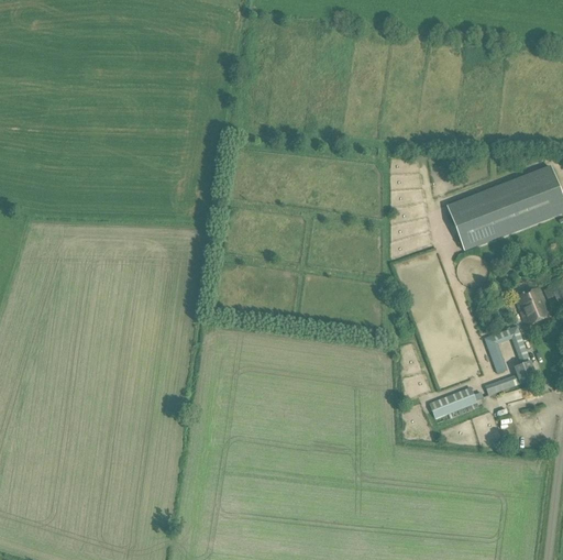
[(537,171),(448,206),(464,250),(554,216),(537,171)]
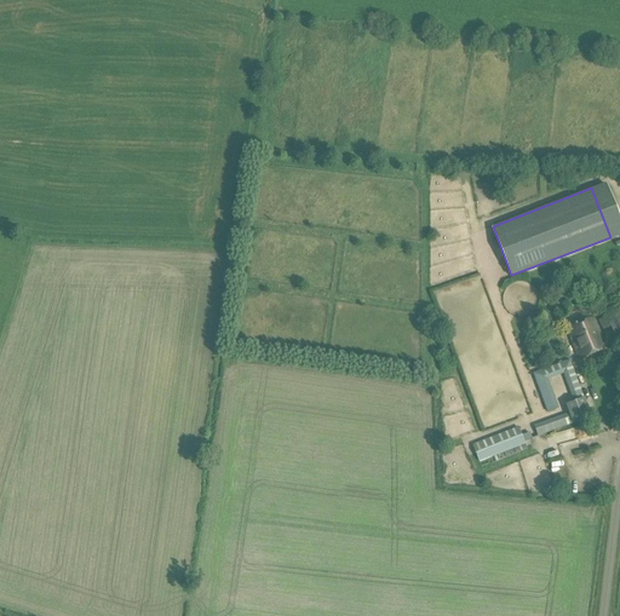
[(619,303),(606,310),(619,345),(619,303)]
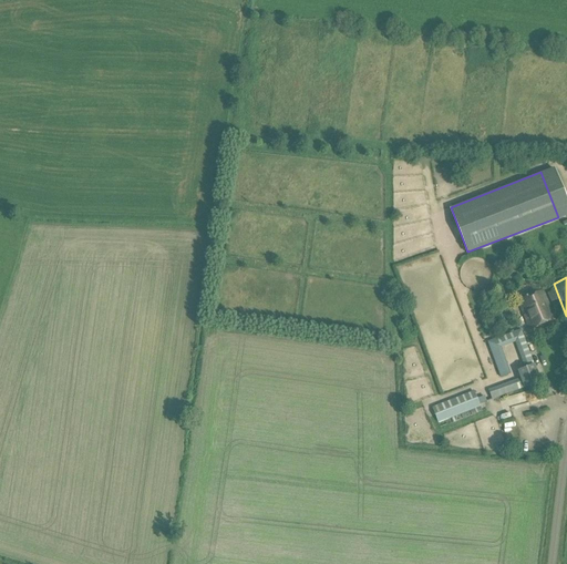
[(544,289),(519,299),(531,327),(556,316),(544,289)]
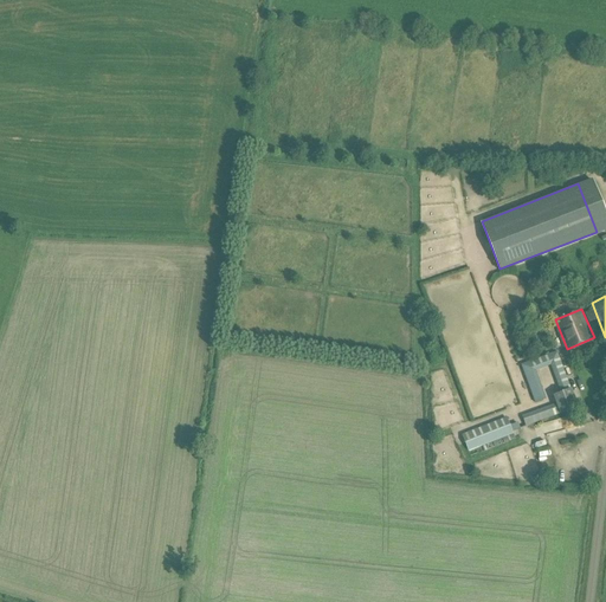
[(556,350),(522,363),(536,400),(546,396),(534,366),(553,360),(563,388),(552,393),(556,405),(523,416),(526,424),(578,405),(556,350)]
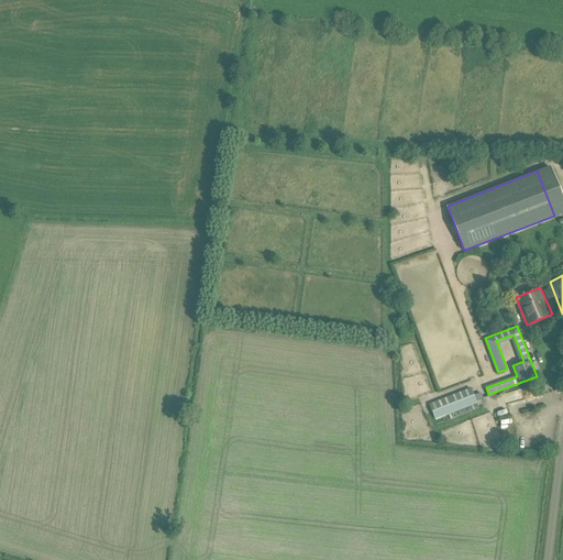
[(471,386),(430,403),(438,421),(478,406),(471,386)]
